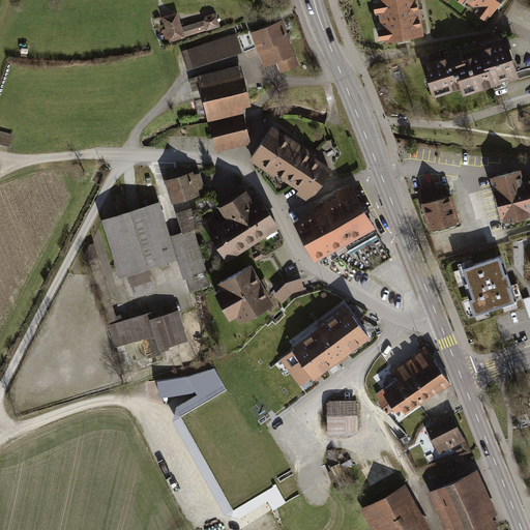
[(417,0),(376,0),(382,40),(423,34),(417,0)]
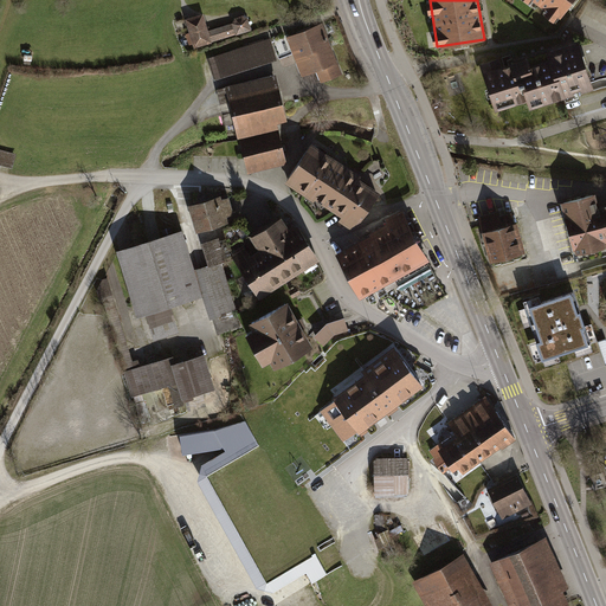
[(533,0),(559,18),(572,0),(533,0)]
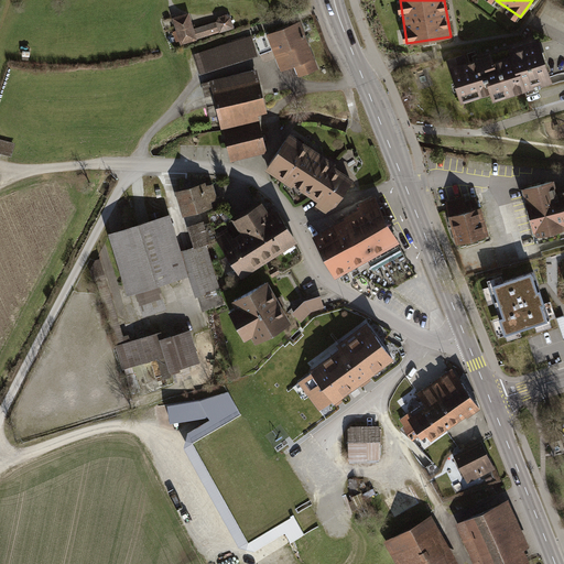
[(188,13),(174,18),(182,42),(232,26),(230,19),(225,17),(219,19),(217,23),(193,30),(188,13)]
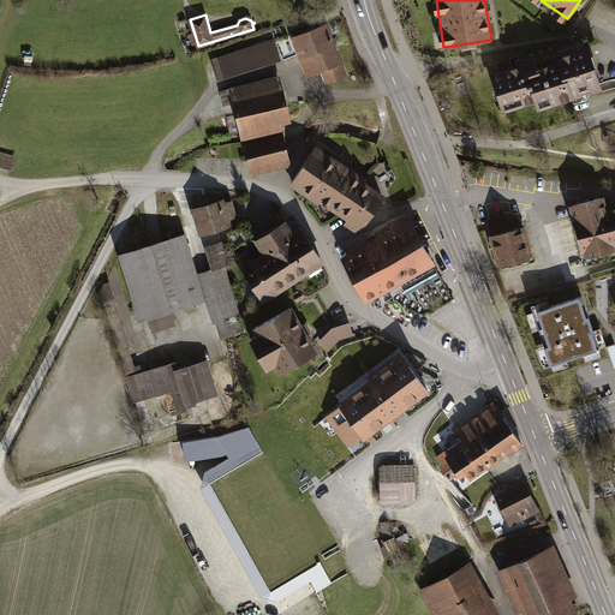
[(328,25),(292,39),(306,78),(322,72),(326,82),(347,73),(328,25)]
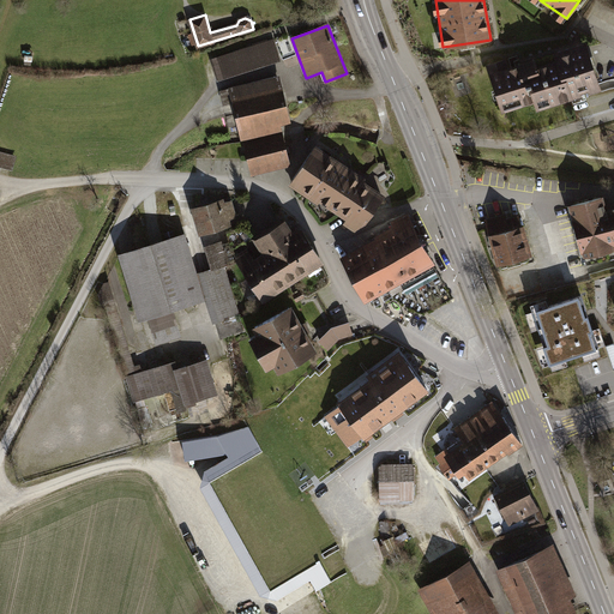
[(276,61),(269,38),(211,56),(217,78),(276,61)]
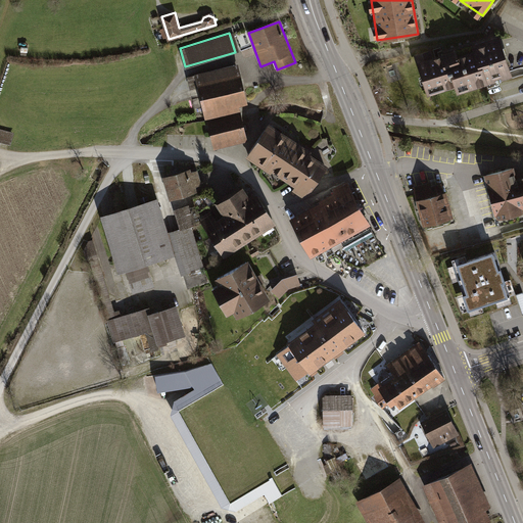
[(512,79),(498,38),(470,47),(472,53),(483,88),(512,79)]
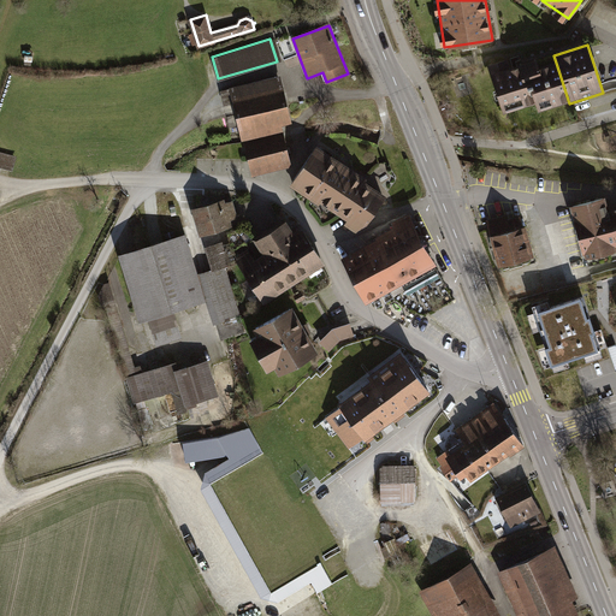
[(504,60),(486,66),(502,116),(534,106),(537,114),(569,104),(556,63),(538,67),(535,61),(508,70),(504,60)]
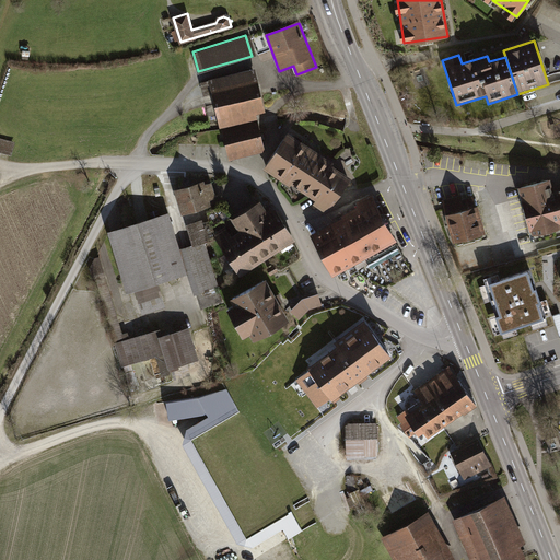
[(252,68),(208,80),(219,119),(261,108),(252,68)]
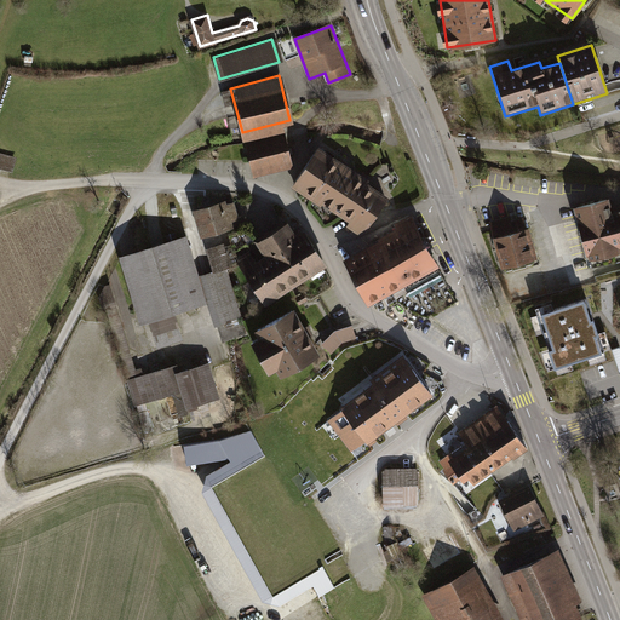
[(281,132),(248,141),(256,171),(290,162),(281,132)]
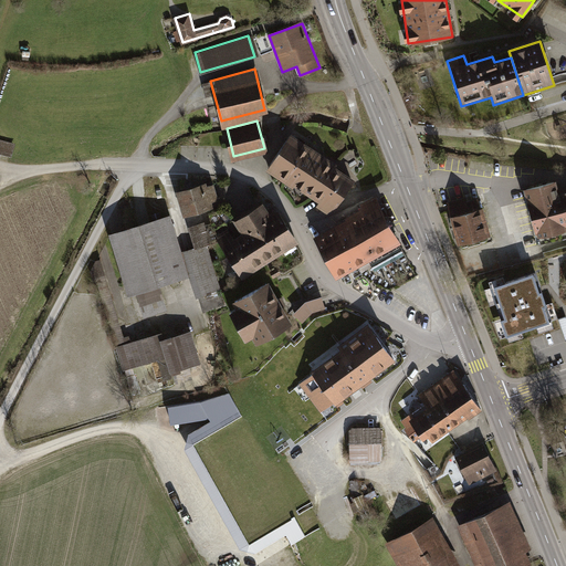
[(272,168),(321,201),(317,206),(326,211),(336,205),(353,179),(292,138),(272,168)]
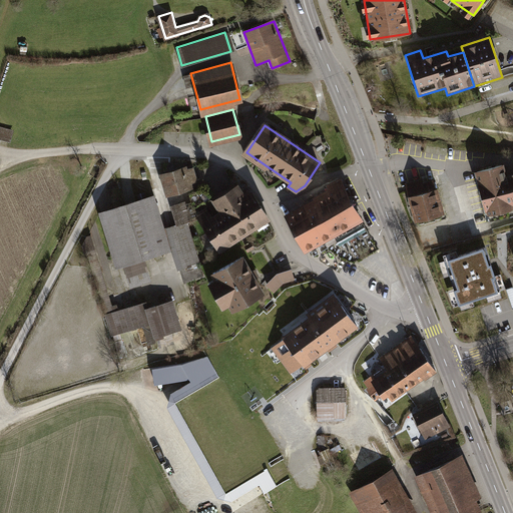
[(0,128),(0,138),(9,141),(12,131),(0,128)]
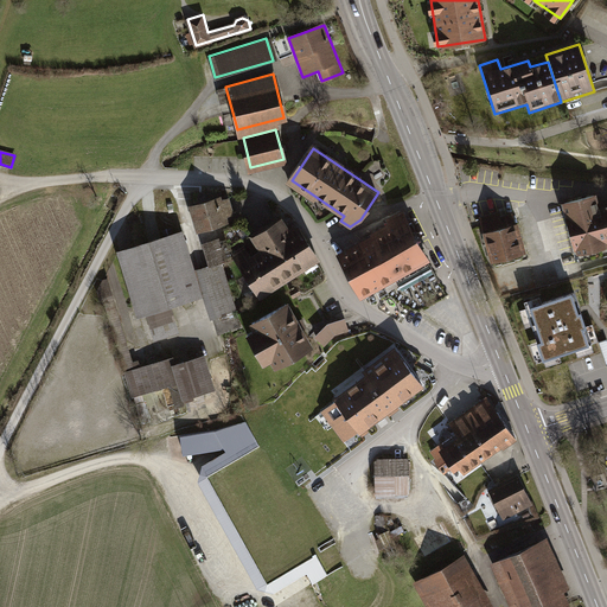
[(594,191),(561,200),(574,248),(606,238),(606,209),(600,211),(594,191)]
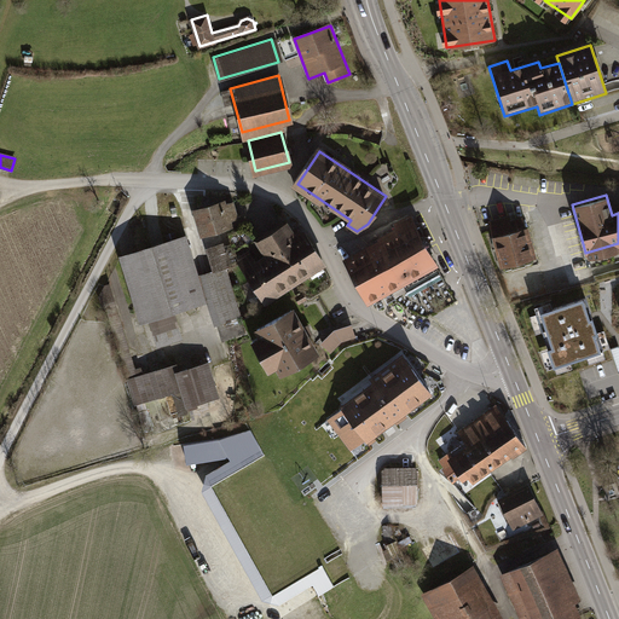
[(224,201),(194,209),(201,236),(232,227),(230,220),(237,218),(233,203),(225,206),(224,201)]
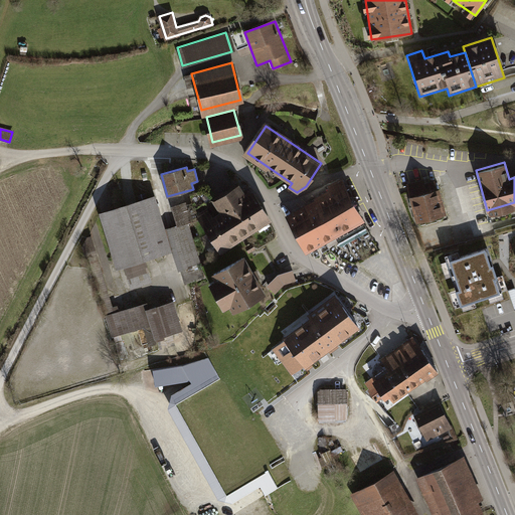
[(434,178),(408,185),(418,221),(444,214),(434,178)]
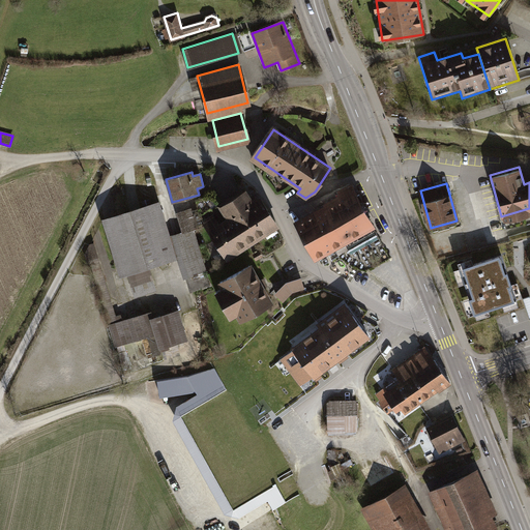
[(341,196),(294,219),(315,260),(345,244),(347,248),(377,234),(352,185),(339,192),(341,196)]
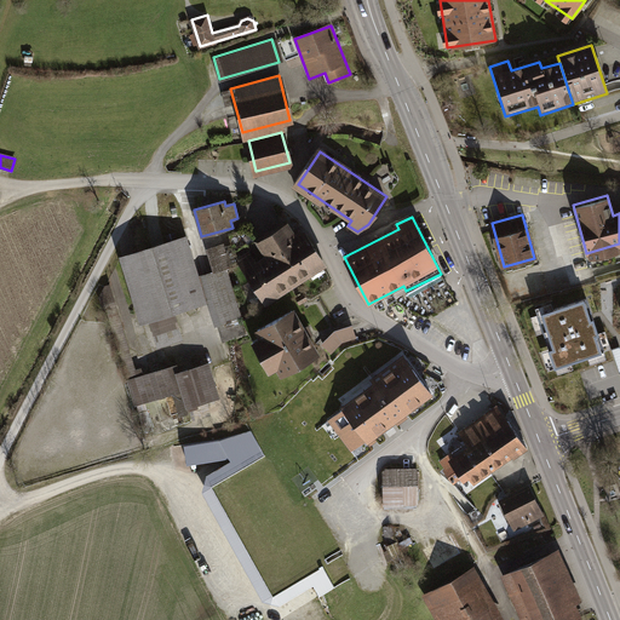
[(298,241),(287,225),(260,242),(270,258),(291,288),(325,267),(305,236),(298,241)]
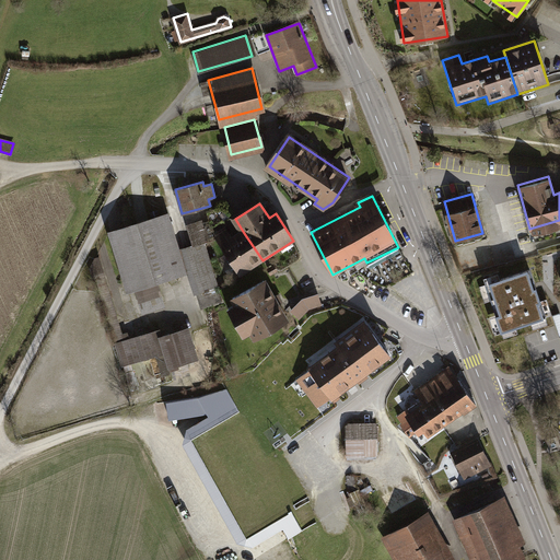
[(112,231),(129,290),(140,286),(148,310),(163,305),(156,282),(194,271),(200,292),(219,287),(206,243),(178,251),(167,214),(112,231)]
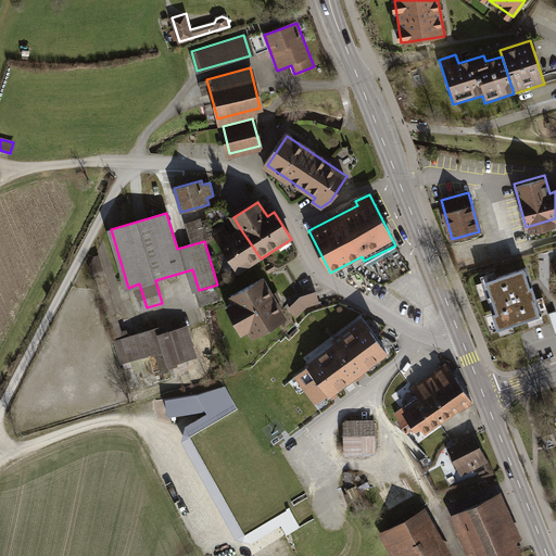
[(192,240),(213,234),(209,220),(189,226),(192,240)]
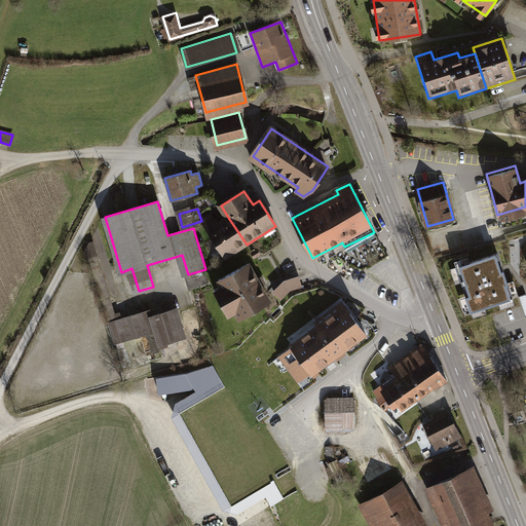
[(247,245),(229,219),(219,225),(212,215),(201,221),(225,258),(247,245)]
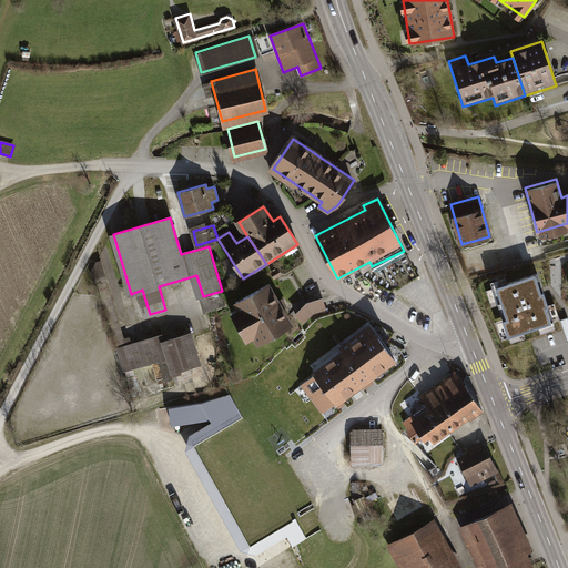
[(537,272),(495,285),(510,333),(551,320),(537,272)]
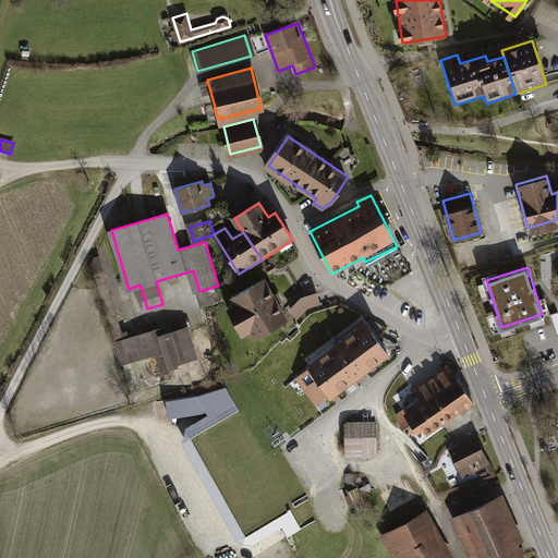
[(104,271),(95,275),(122,363),(164,350),(167,361),(192,353),(184,328),(159,336),(158,329),(124,340),(104,271)]
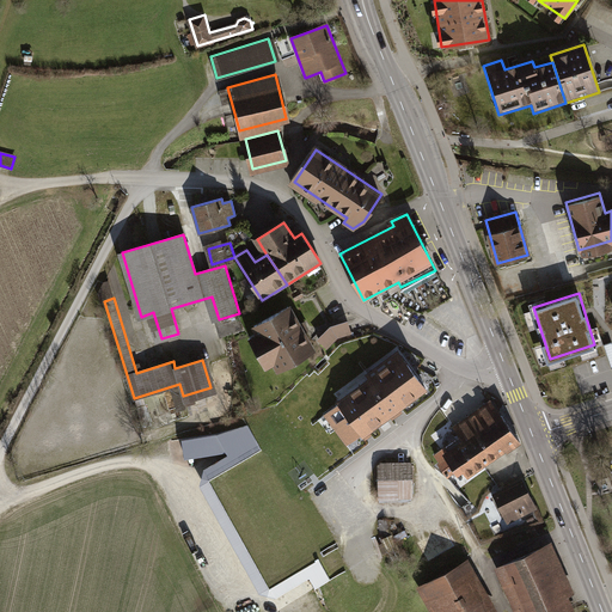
[(288,307),(256,325),(259,332),(255,334),(262,347),(256,349),(261,357),(265,354),(273,366),(277,362),(281,369),(313,352),(303,334),(307,330),(304,323),(299,325),(288,307)]
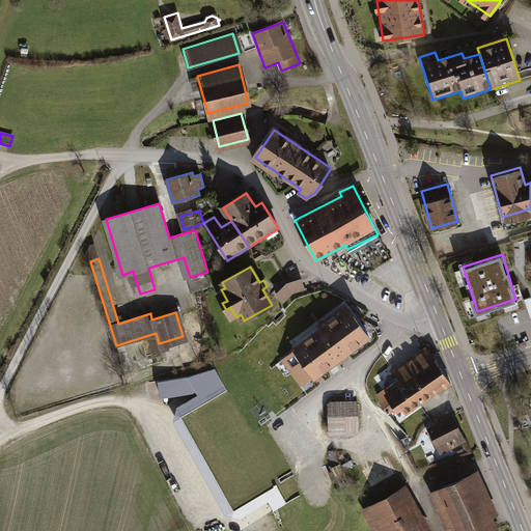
[(286,283),(276,295),(284,303),(292,294),(305,289),(302,278),(286,283)]
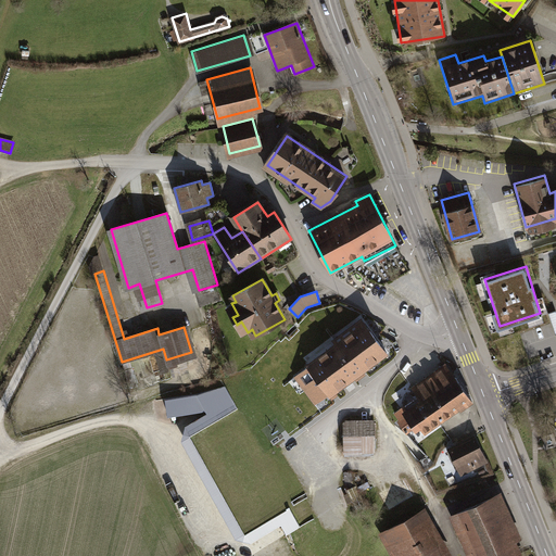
[(364,323),(326,352),(349,380),(387,352),(364,323)]
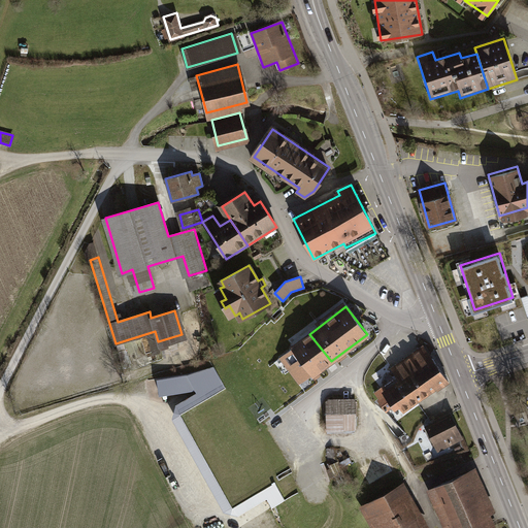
[(314,374),(331,361),(309,334),(293,347),(293,348),(281,358),(300,383),(312,373),(314,374)]
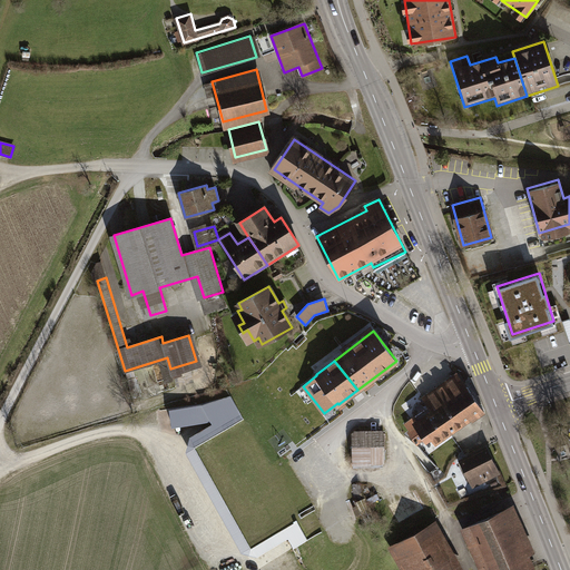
[(468,387),(463,391),(453,376),(424,396),(431,406),(405,424),(418,443),(431,433),(438,442),(483,410),(468,387)]
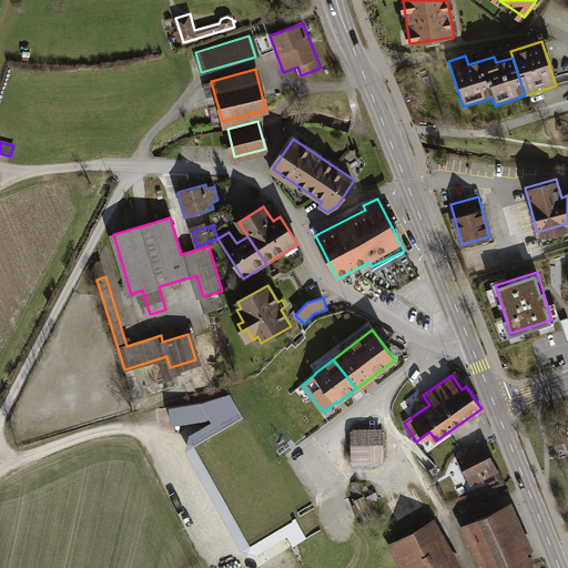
[(300,511),(247,419),(201,446),(253,538),(300,511)]
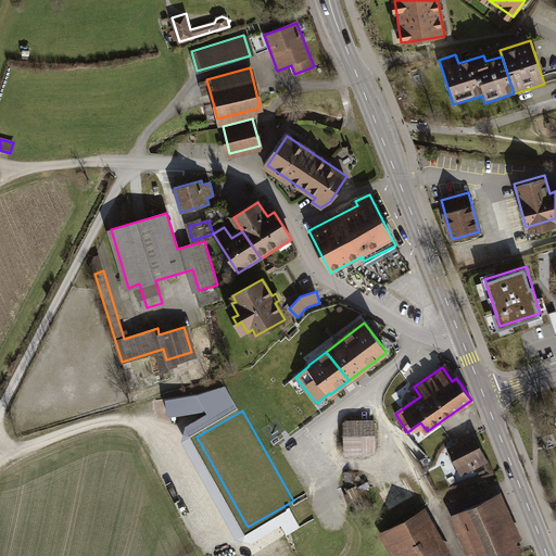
[(373,426),(345,427),(346,446),(381,446),(381,445),(387,445),(386,436),(381,436),(381,422),(373,422),(373,426)]
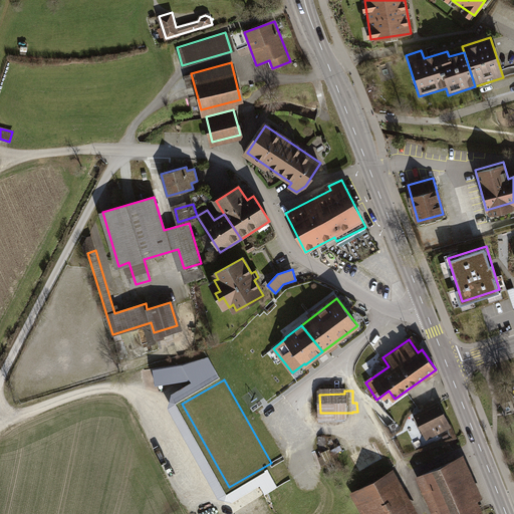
[(440,404),(416,416),(427,439),(451,427),(440,404)]
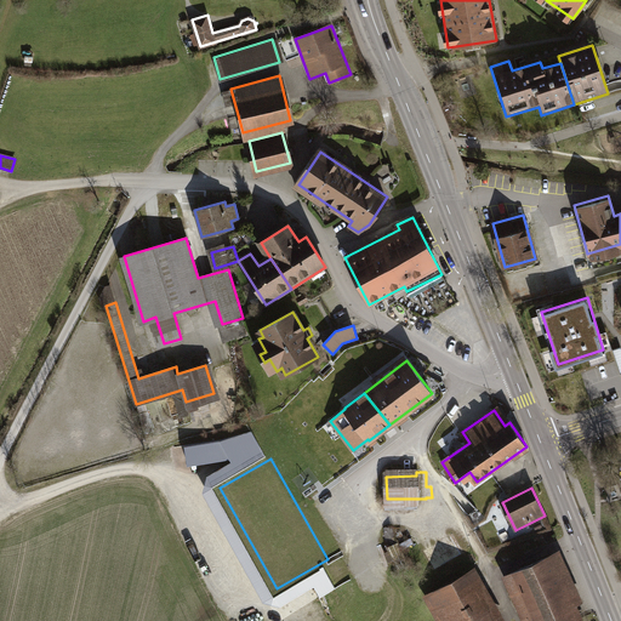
[(423,548),(433,570),(466,556),(456,533),(432,543),(433,545),(423,548)]
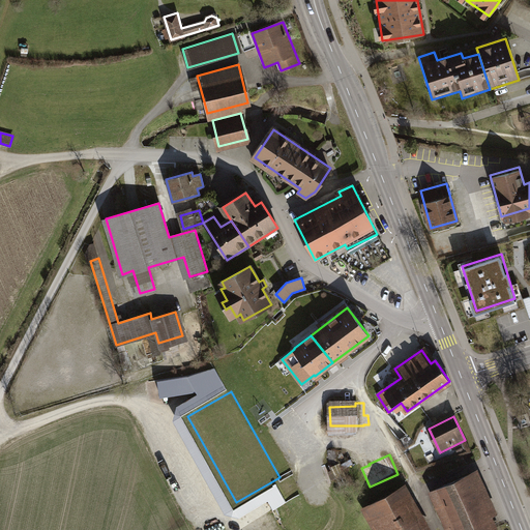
[(349,481),(340,464),(332,467),(342,484),(349,481)]
